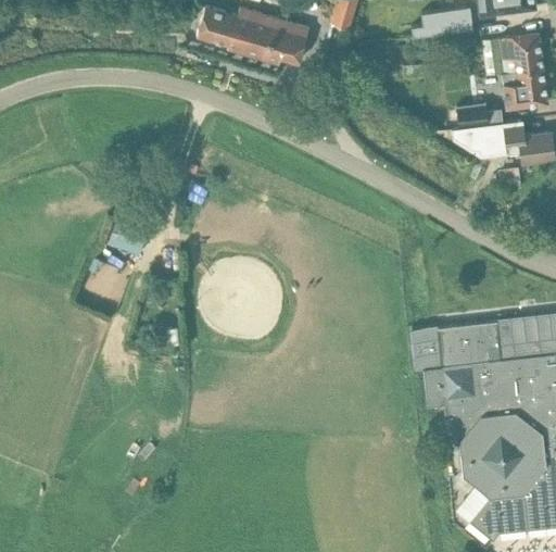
[(337,0),(329,24),(350,30),(358,0),(337,0)]
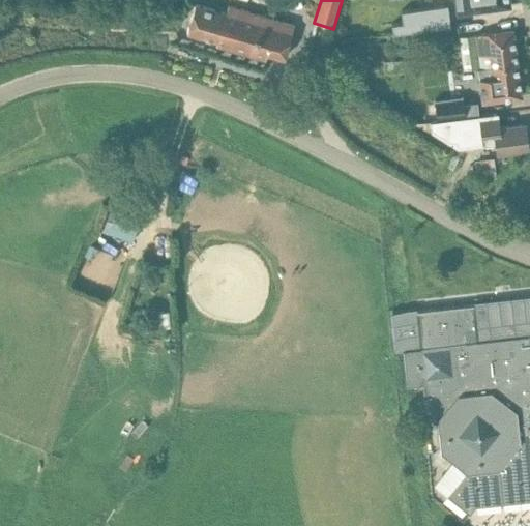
[(508,0),(455,0),(458,17),(510,9),(508,0)]
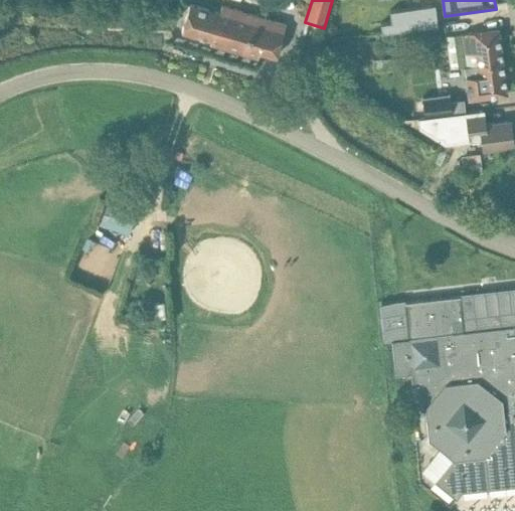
[(278,60),(287,29),(222,10),(220,17),(191,8),(183,34),(213,43),(211,47),(260,61),(261,55),(278,60)]
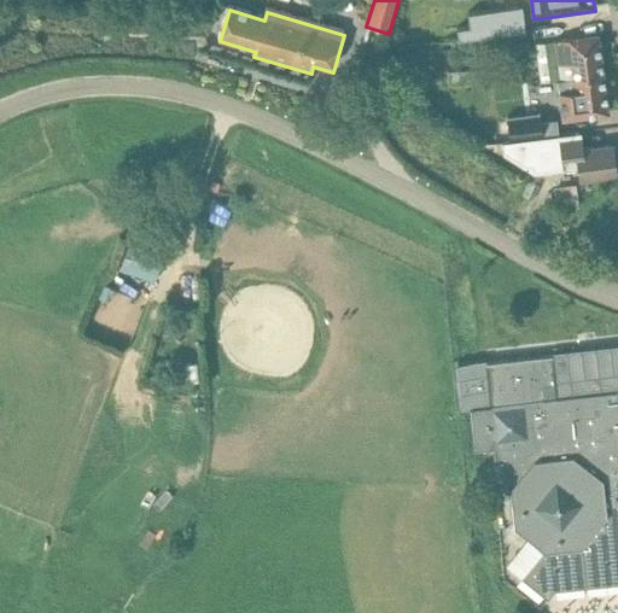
[(520,33),(517,10),(467,17),(468,30),(456,31),(458,45),(526,36),(525,33),(520,33)]
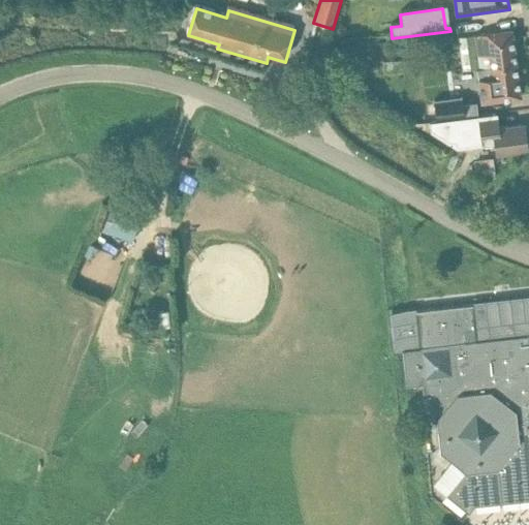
[(414,52),(424,51),(453,48),(452,32),(412,36),(414,52)]
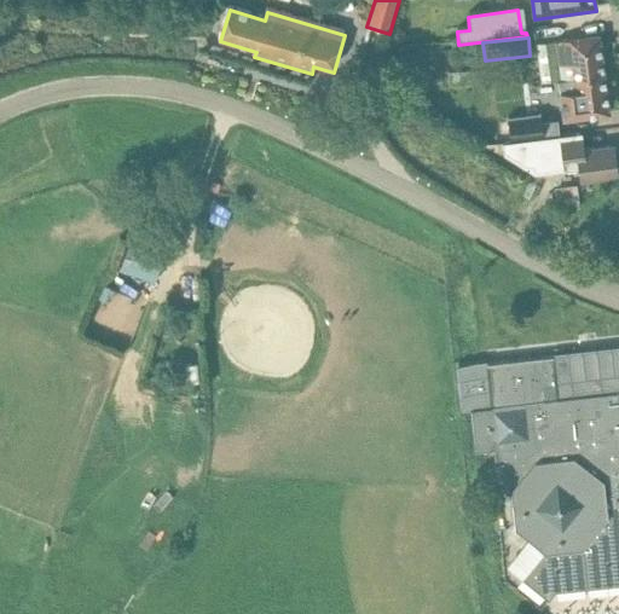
[(576,81),(603,77),(599,39),(555,45),(559,68),(573,65),(576,81)]
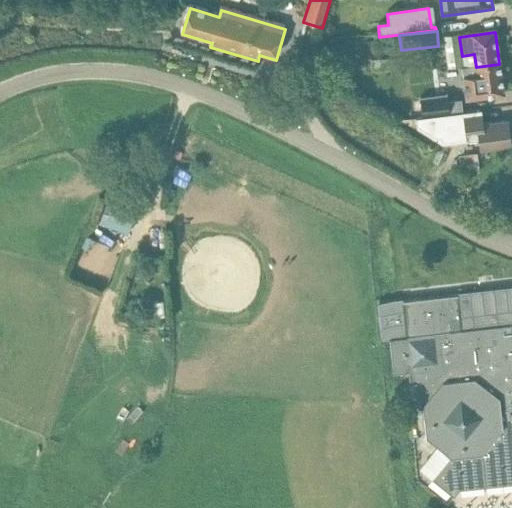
[(403,59),(374,62),(375,74),(404,72),(403,59)]
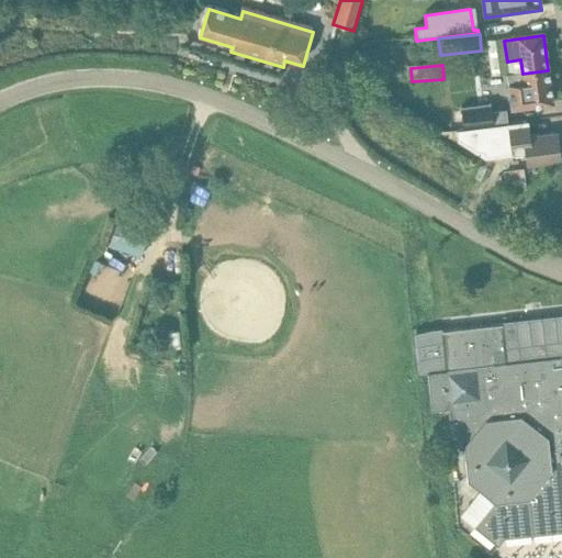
[(552,105),(548,70),(523,74),(524,87),(512,88),(514,111),(552,105)]
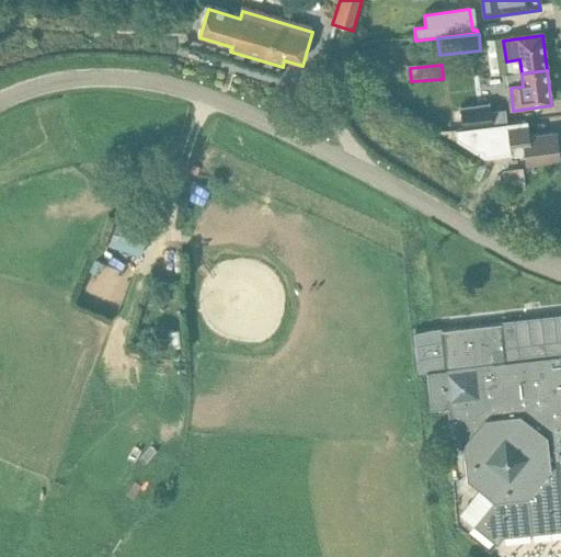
[(462,129),(507,124),(505,113),(491,114),(490,109),(460,112),(462,129)]
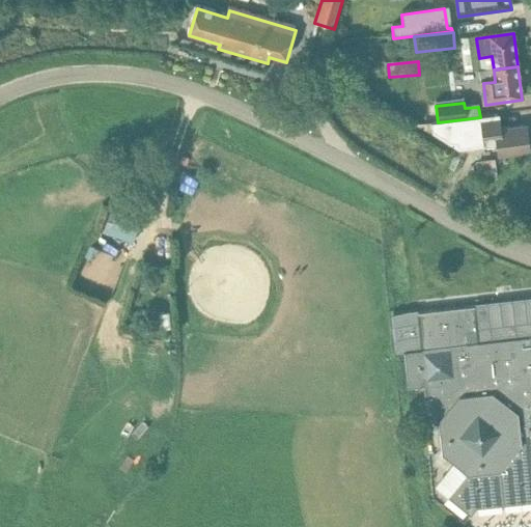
[(497,117),(430,126),(431,135),(449,145),(456,144),(457,150),(481,147),(497,145),(499,158),(529,154),(526,128),(502,131),(499,132),(498,119),(497,117)]
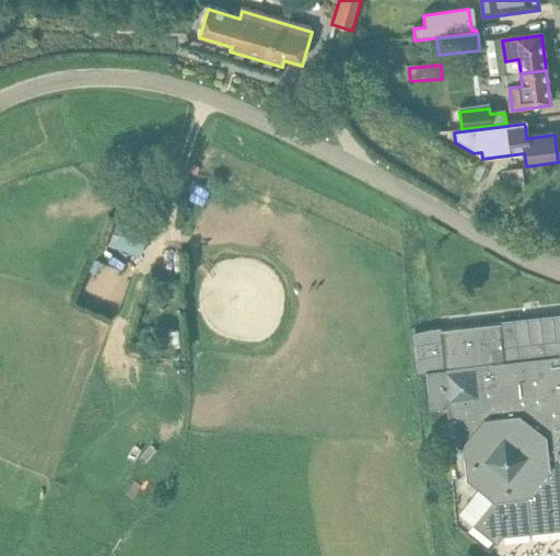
[(504,192),(524,189),(522,175),(502,177),(504,192)]
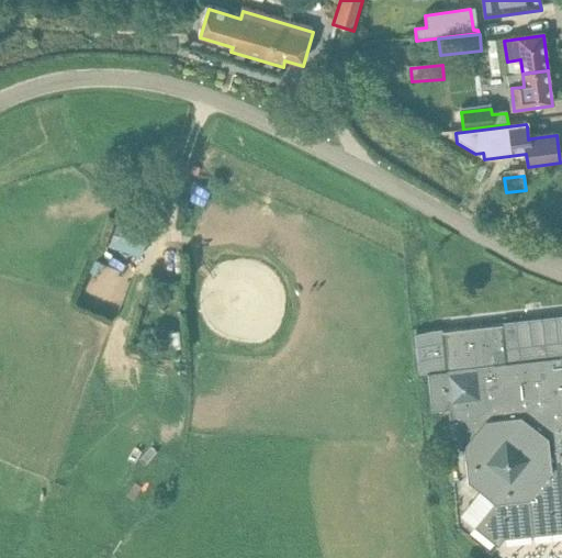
[(115,222),(108,247),(116,250),(125,225),(115,222)]
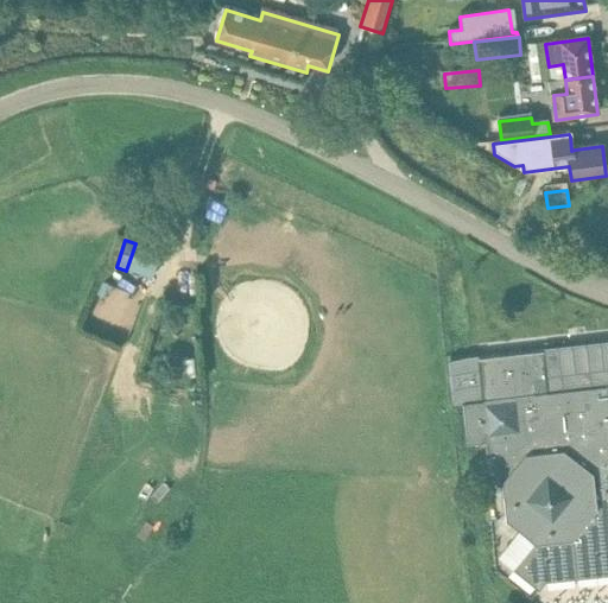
[(479,357),(453,360),(457,402),(463,401),(467,444),(486,442),(491,484),(502,483),(502,487),(506,520),(536,544),(513,571),(539,592),(546,583),(607,577),(607,342),(545,349),(545,353),(479,359),(479,357)]
